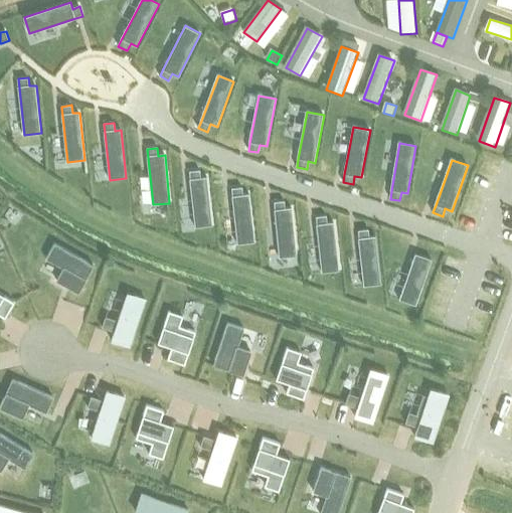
[(200,171),(190,172),(195,228),(212,226),(207,178),(200,179),(200,171)]
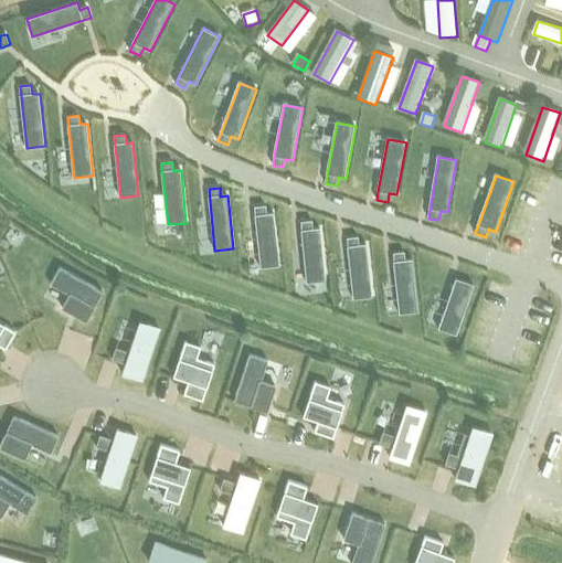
[(266,205),(255,206),(262,268),(279,266),(275,213),(267,214),(266,205)]
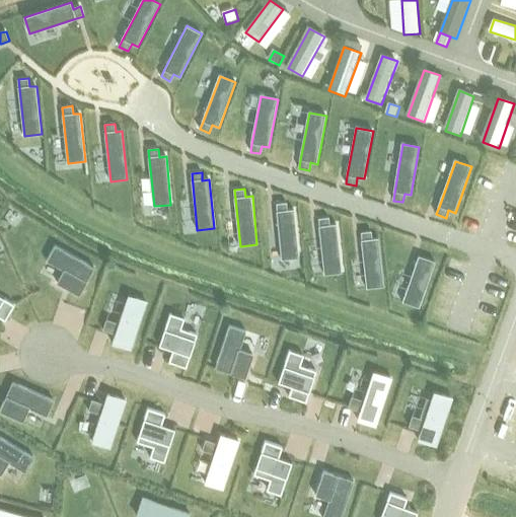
[(287,203),(277,204),(283,261),(299,259),(295,211),(288,211),(287,203)]
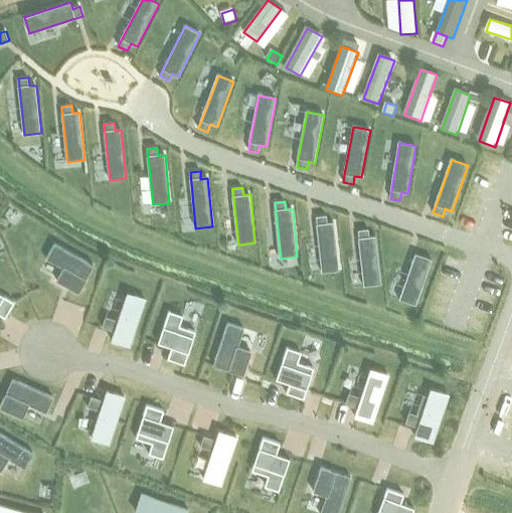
[(327,215),(317,216),(322,273),(339,271),(334,223),(327,223),(327,215)]
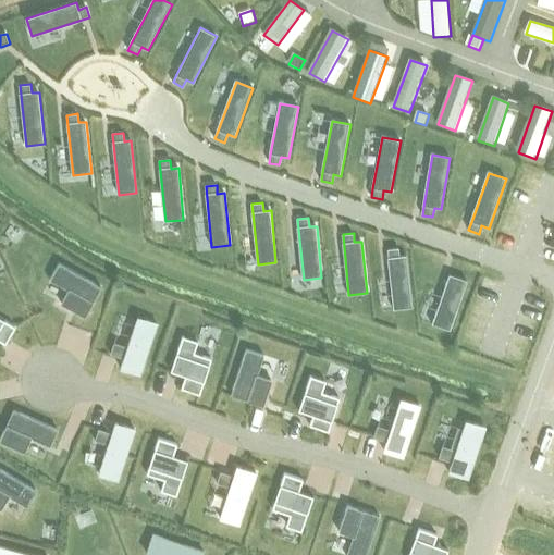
[(398,248),(388,249),(394,310),(413,308),(407,257),(399,257),(398,248)]
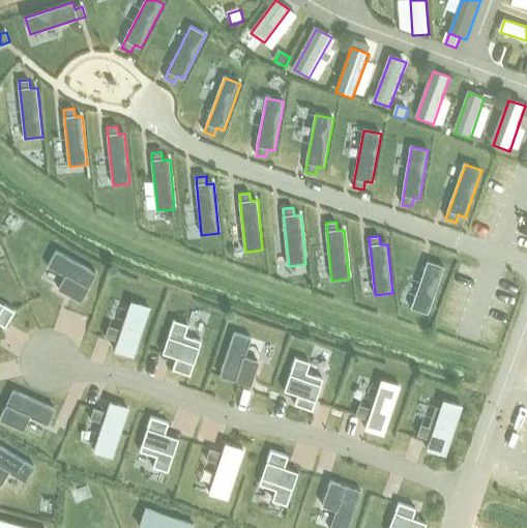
[(57,252),(50,265),(66,274),(58,290),(82,302),(90,288),(97,274),(57,252)]
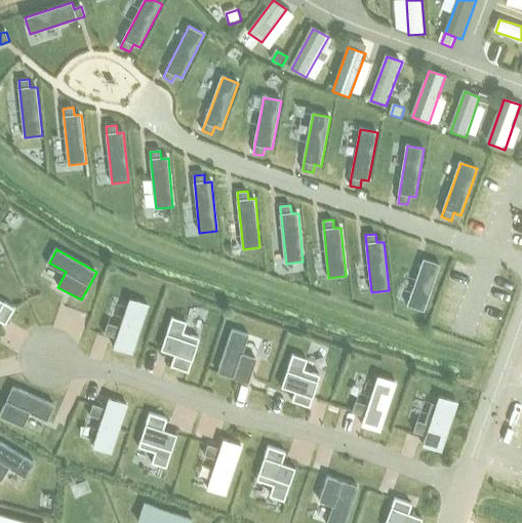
[(425,259),(408,307),(424,312),(440,266),(425,259)]
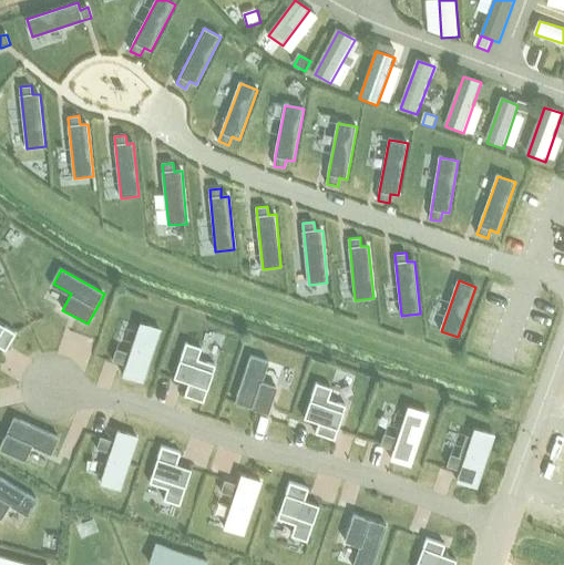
[(140,324),(122,376),(144,382),(161,330),(140,324)]
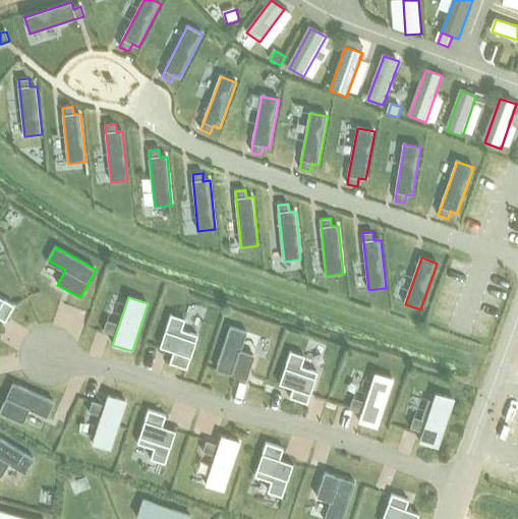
[(0,320),(6,323),(14,306),(0,298),(0,320)]
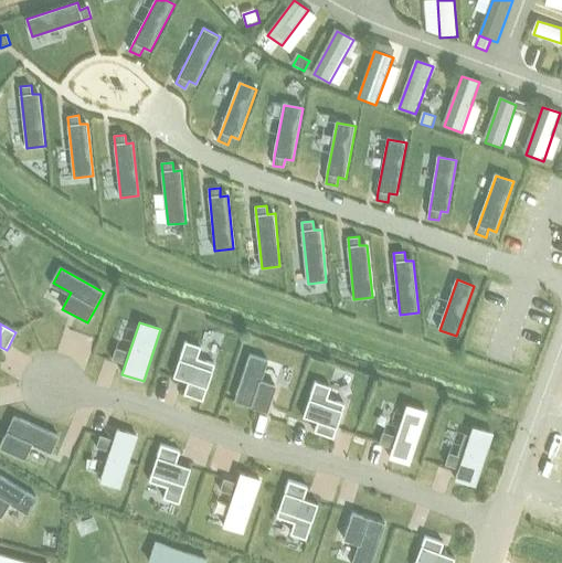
[(184,342),(173,378),(188,382),(184,394),(203,401),(215,365),(197,359),(200,347),(184,342)]
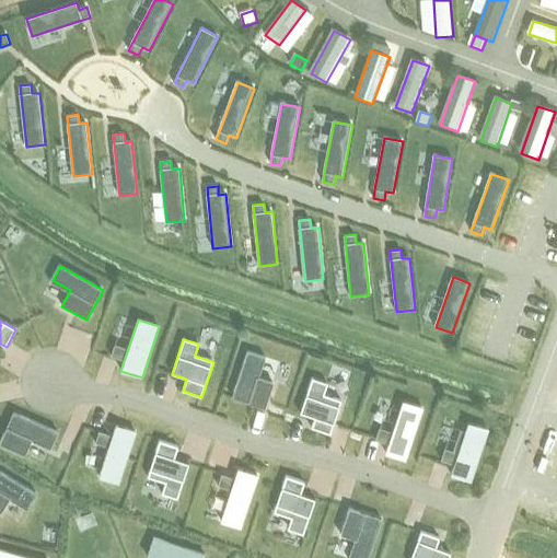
[(116,345),(112,358),(120,360),(124,348),(116,345)]
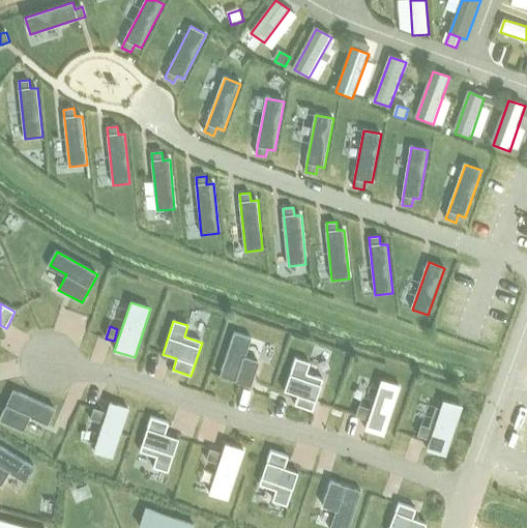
[(234,333),(220,377),(251,387),(259,362),(244,357),(251,339),(234,333)]
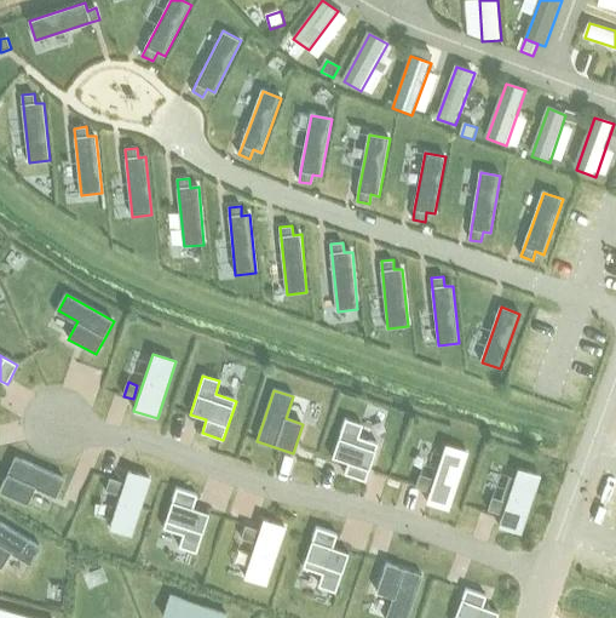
[(344,419),(332,457),(349,463),(345,474),(366,481),(378,444),(360,438),(363,425),(344,419)]
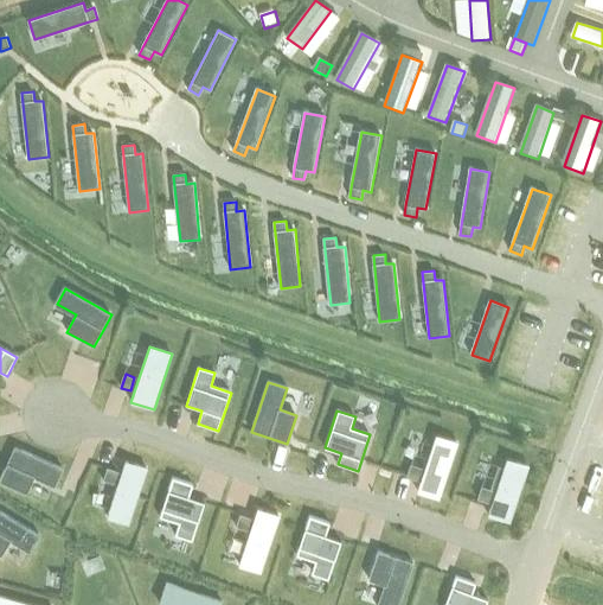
[(436,437),(418,492),(440,500),(459,444),(436,437)]
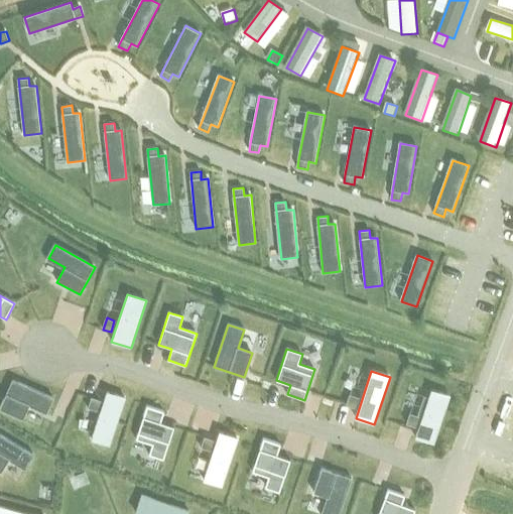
[(13,381),(0,409),(23,419),(29,405),(47,413),(54,399),(13,381)]
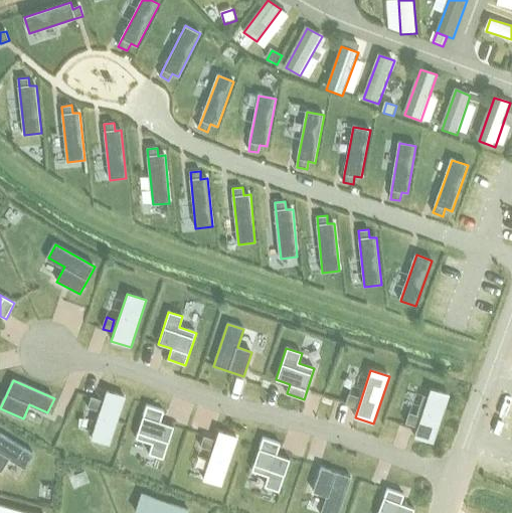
[(431,389),(414,437),(434,444),(450,396),(431,389)]
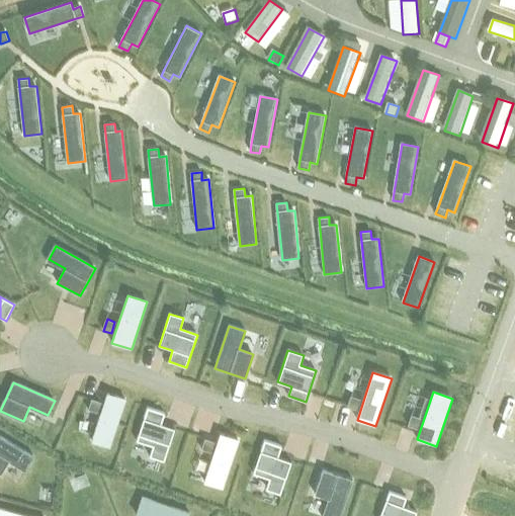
[(106,395),(90,442),(109,448),(125,401),(106,395)]
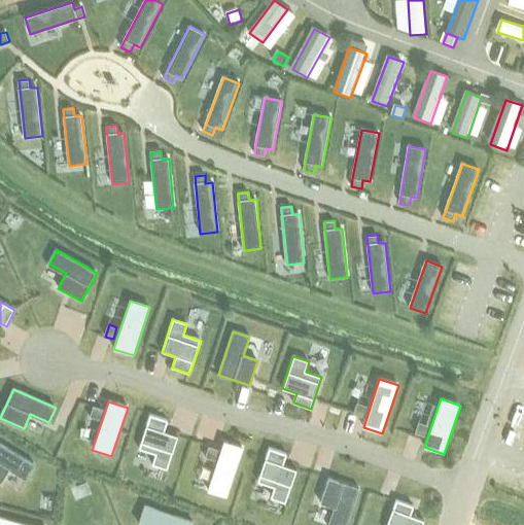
[(358,404),(354,415),(361,418),(365,407),(358,404)]
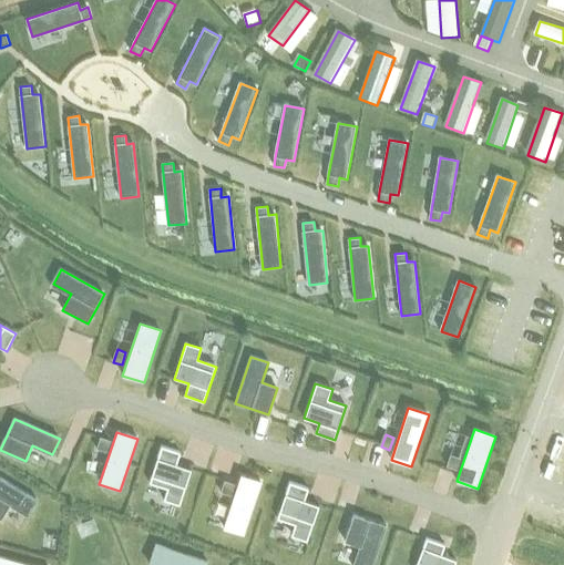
[(101,439),(98,450),(106,452),(110,441),(101,439)]
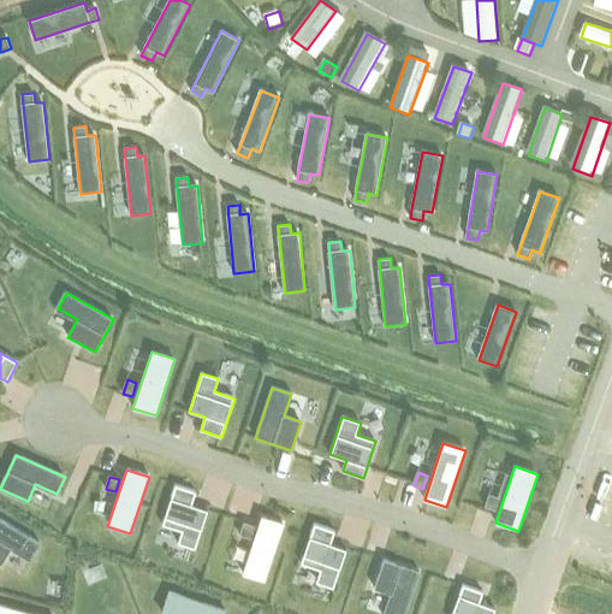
[(176,485),(162,525),(183,532),(179,544),(195,549),(208,511),(192,506),(196,493),(176,485)]
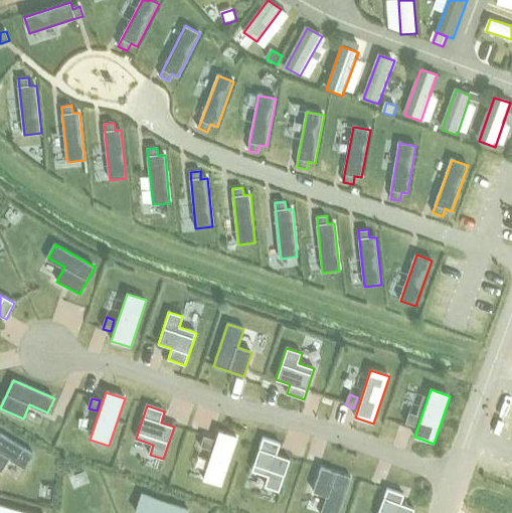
[(409,413),(405,425),(413,428),(417,416),(409,413)]
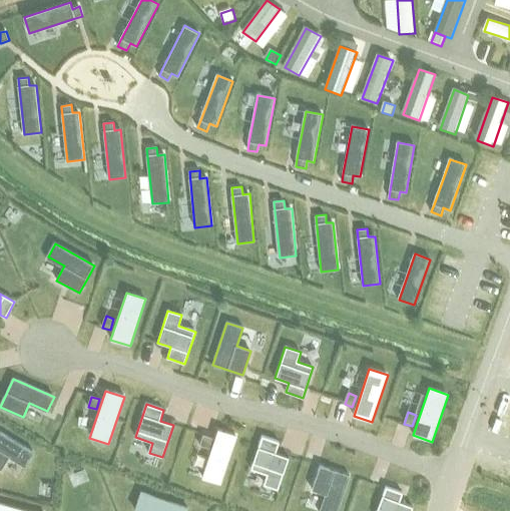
[(217,429),(201,477),(220,483),(236,436),(217,429)]
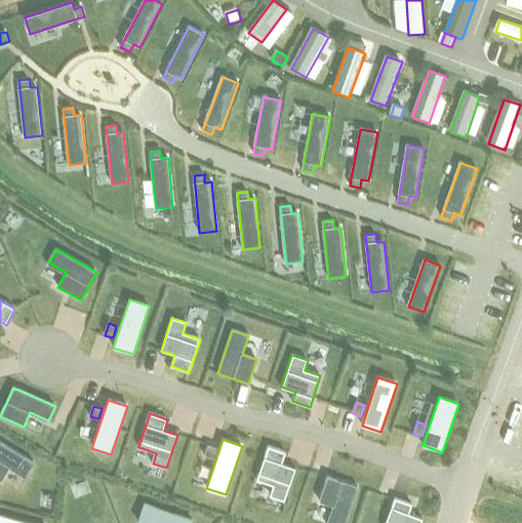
[(0,480),(1,481),(10,467),(27,477),(36,463),(0,441),(0,480)]
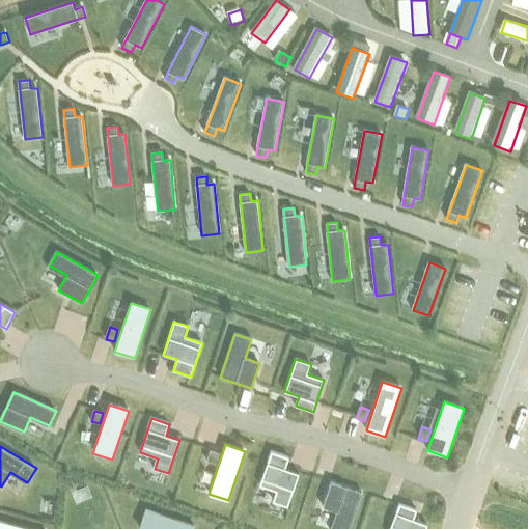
[(212,451),(209,462),(215,464),(219,453),(212,451)]
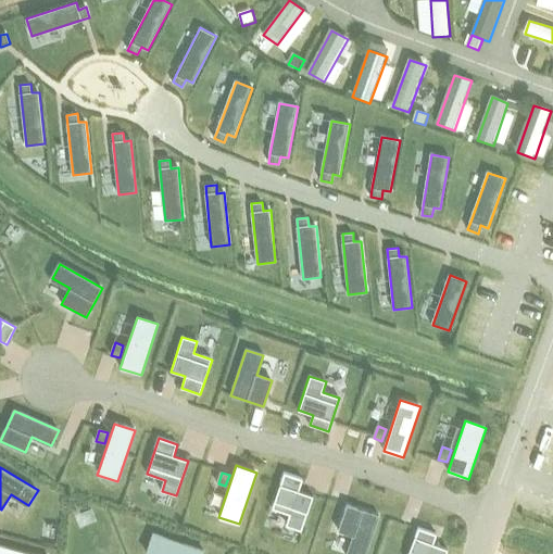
[(284,474),(272,510),(290,515),(286,526),(301,531),(313,496),(299,491),(303,480),(284,474)]
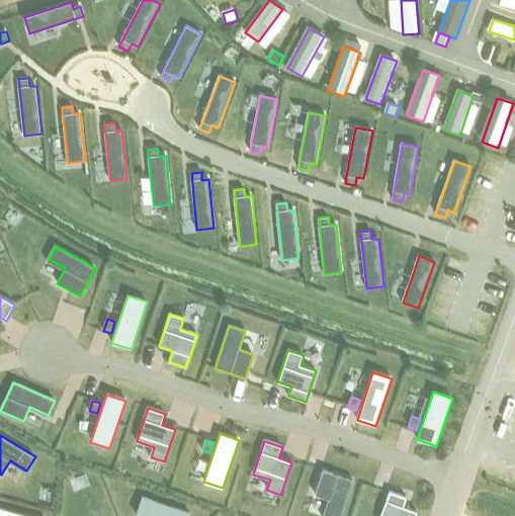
[(323,469),(315,492),(329,497),(323,515),(341,515),(353,480),(337,475),(323,469)]
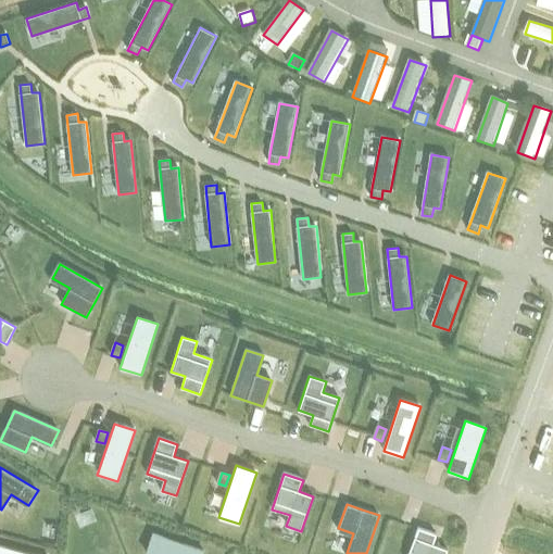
[(417,528),(409,553),(445,553),(448,549),(434,544),(438,534),(417,528)]
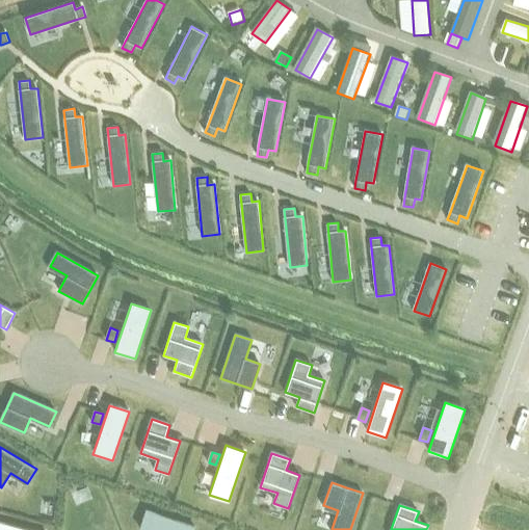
[(147,509),(139,529),(194,529),(195,527),(147,509)]
